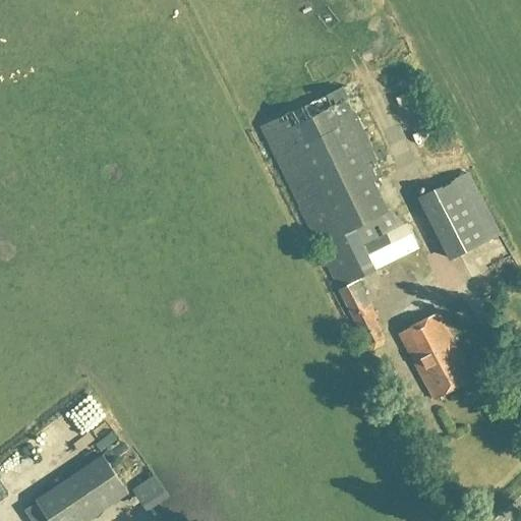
[(312,102),(259,128),(367,348),(368,347),(374,350),(384,346),(385,340),(375,320),(377,320),(357,281),(419,250),(407,224),(370,242),(362,226),(389,213),(374,181),(386,176),(354,111),(353,111),(347,99),(348,99),(343,87),(312,102)]
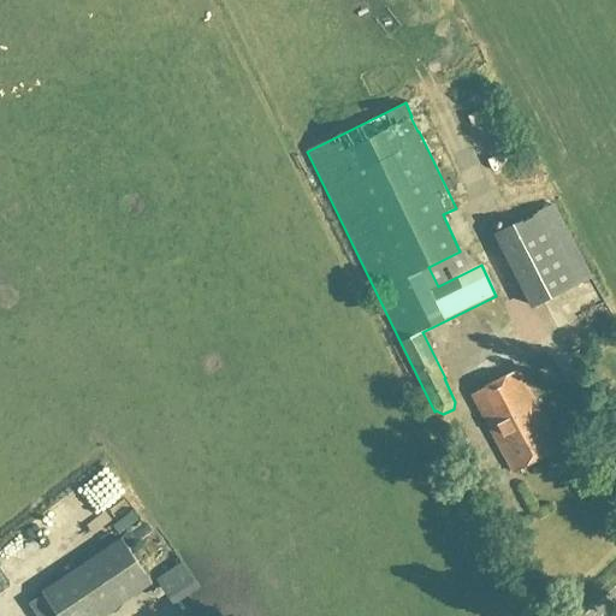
[(592,278),(554,205),(493,236),(532,309),(592,278)]
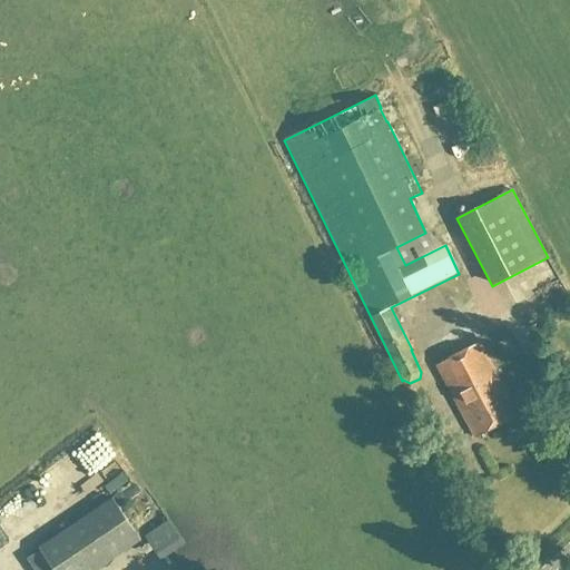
[(512,346),(508,337),(500,342),(504,351),(512,346)]
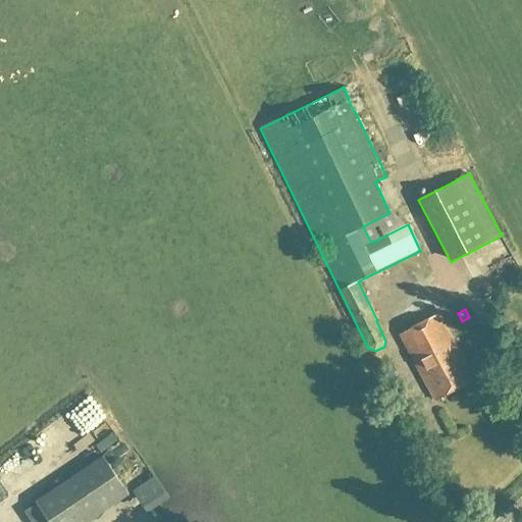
[(464,362),(438,314),(400,335),(419,372),(434,402),(474,380),(464,362)]
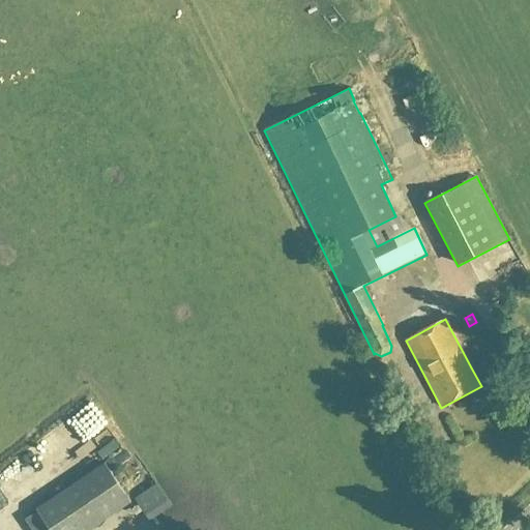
[(49,529),(90,529),(131,503),(105,464),(36,509),(49,529)]
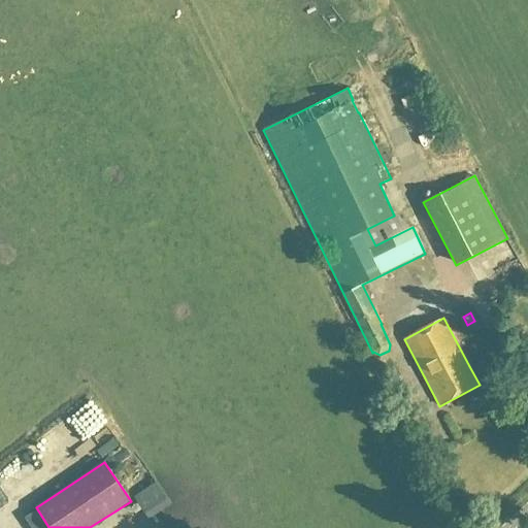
[(156,482),(133,497),(147,520),(170,504),(156,482)]
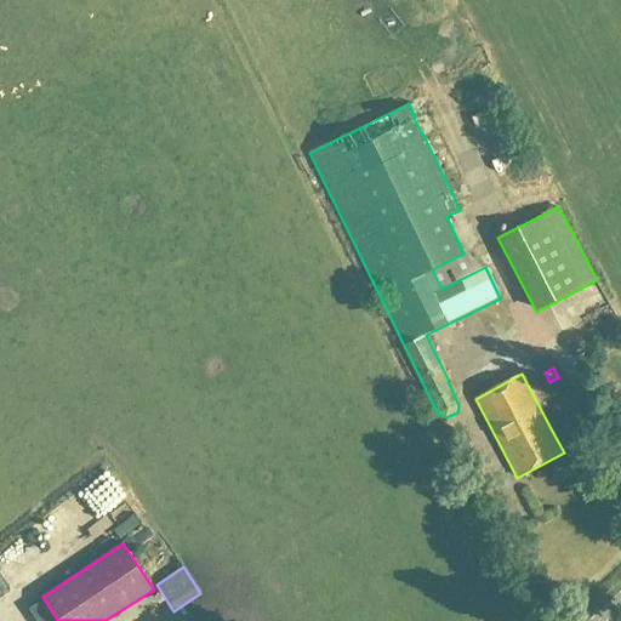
All buildings are outlined.
